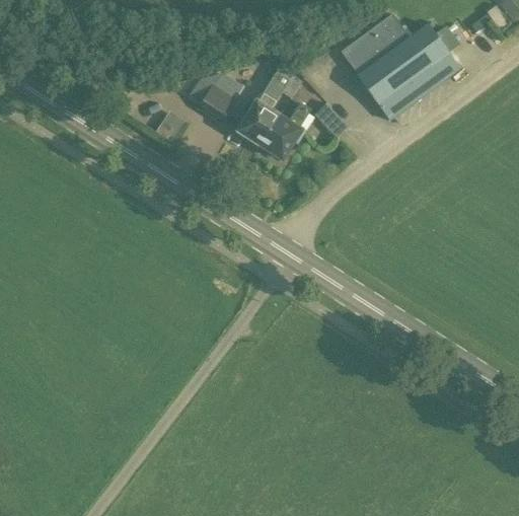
[(503,0),(499,3),(512,21),(518,16),(518,0),(503,0)]
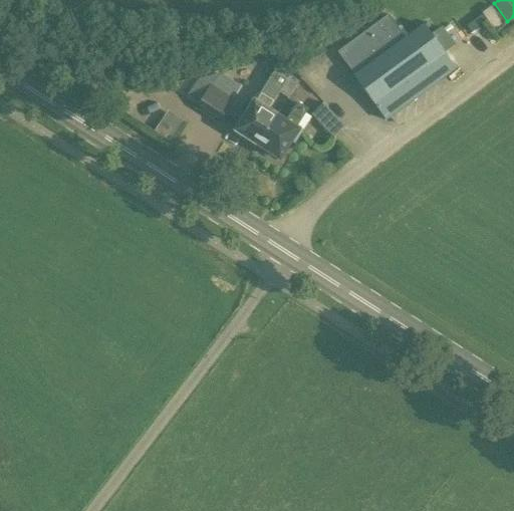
[(490,4),(481,11),(495,30),(505,23),(490,4)]
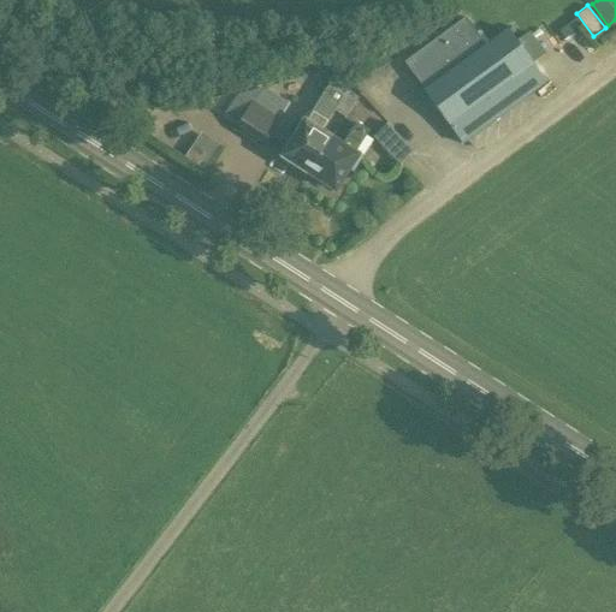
[(532,61),(544,53),(519,18),(484,43),(463,17),(403,61),(424,88),(462,141),(545,79),(532,61)]
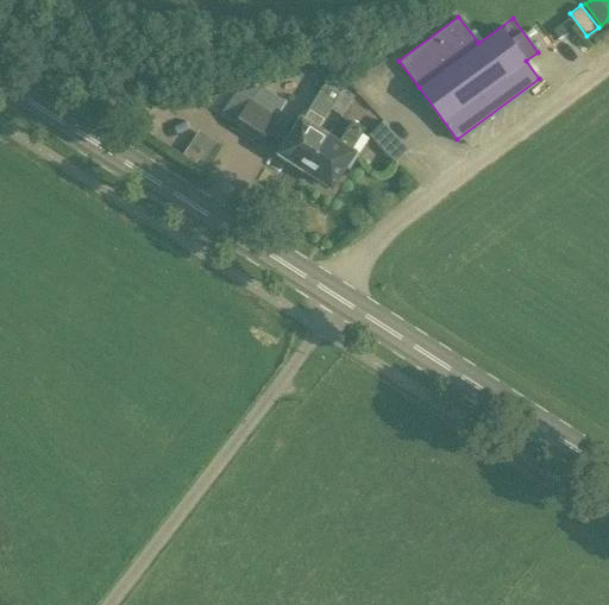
[(358,84),(377,106),(395,89),(375,68),(358,84)]
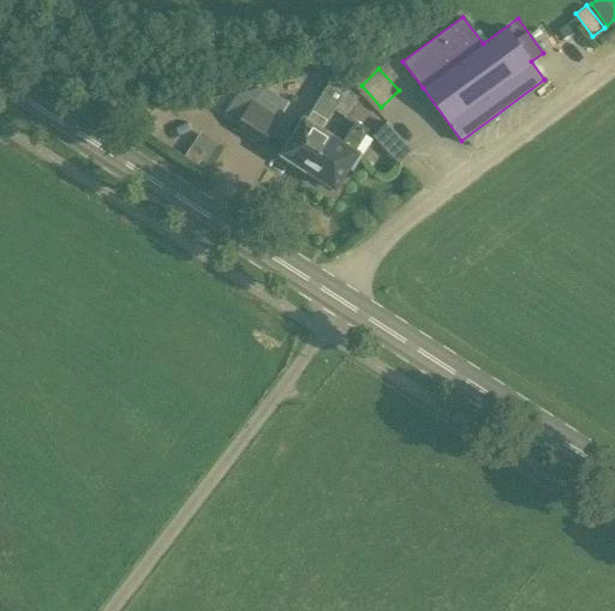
[(306,171),(330,135),(321,129),(346,88),(330,78),(306,119),(303,118),(292,135),(296,137),(284,155),(306,171)]
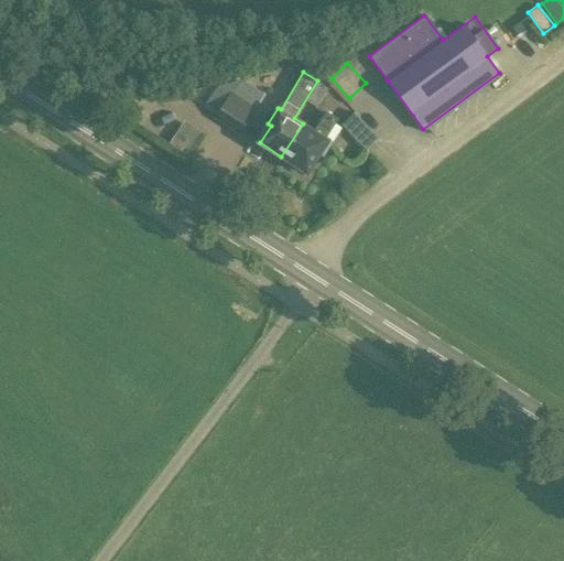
[(231,93),(215,118),(238,135),(256,109),(231,93)]
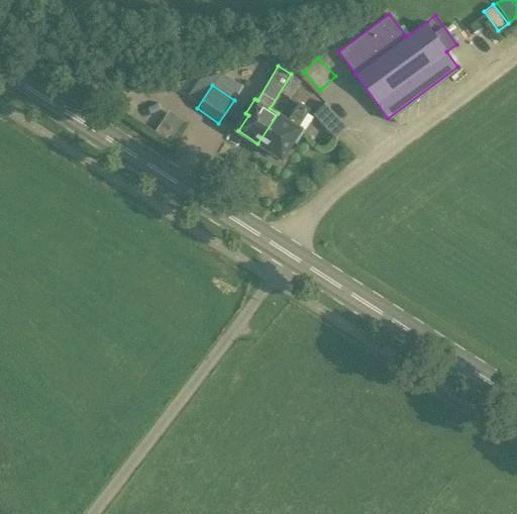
[(298,101),(287,119),(278,113),(257,143),(281,159),(290,142),(294,145),(305,128),(300,124),(310,109),(298,101)]
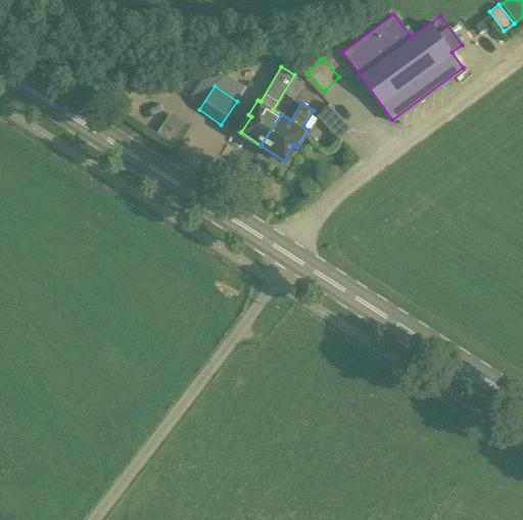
[(350,127),(328,104),(317,115),(339,138),(350,127)]
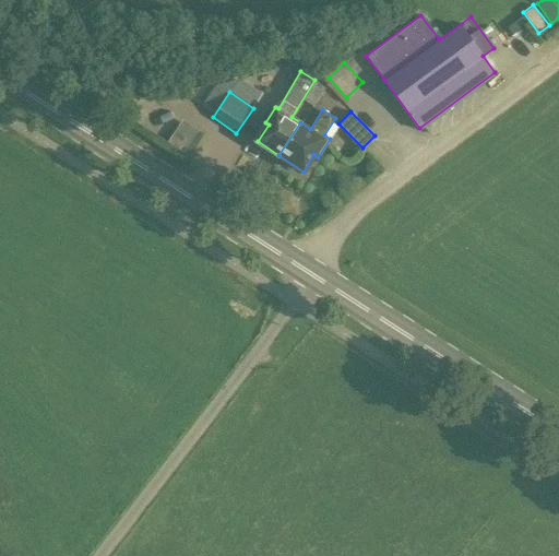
[(166,138),(190,153),(203,130),(179,116),(166,138)]
